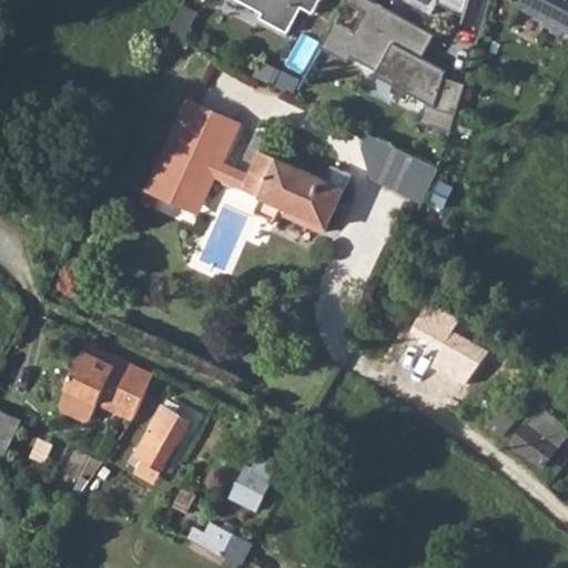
[(321,0),(237,0),(263,13),(261,18),(290,32),(303,7),(314,13),(321,0)]
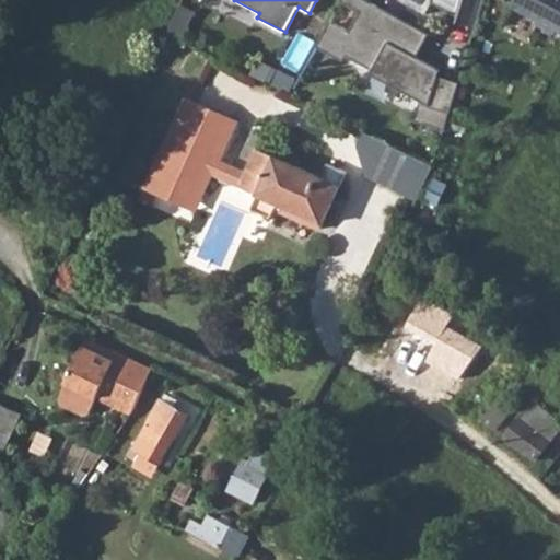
[(439,76),(441,69),(418,56),(412,54),(417,46),(377,25),(385,11),(365,0),(341,0),(341,1),(360,11),(350,31),(337,24),(323,50),(343,61),(347,56),(422,97),(416,119),(446,128),(461,81),(439,76)]
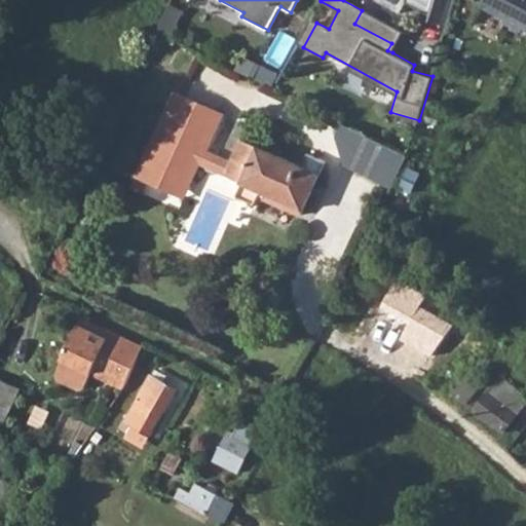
[(405,0),(405,1),(429,14),(434,0),(405,0)]
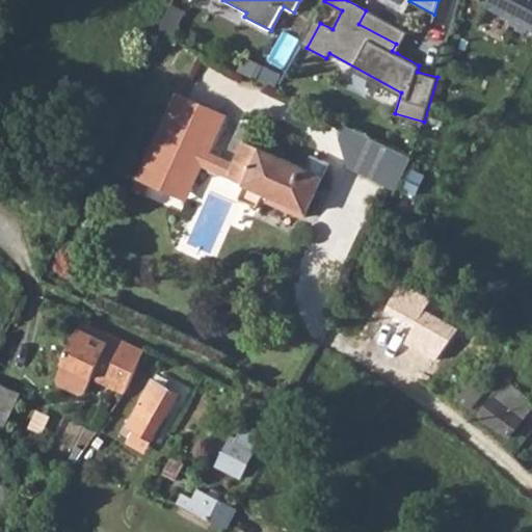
[(531,0),(489,0),(486,6),(510,19),(512,25),(527,32),(529,28),(531,30),(531,0)]
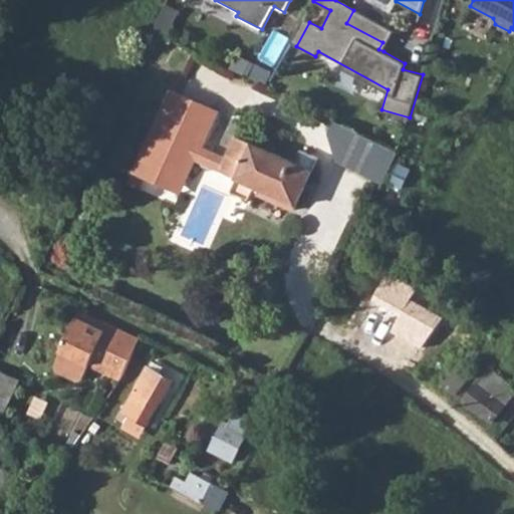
[(395,31),(353,10),(346,23),(382,42),(378,49),(383,51),(395,31)]
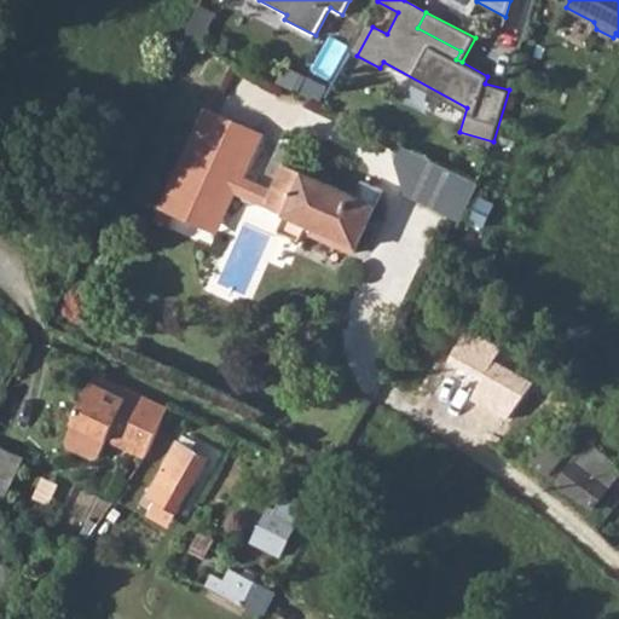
[(350,51),(357,56),(372,27),(365,23),(350,51)]
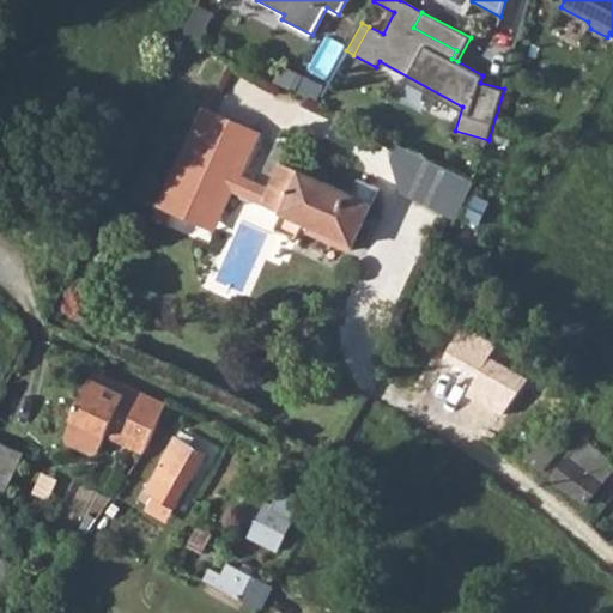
[(204,107),(158,207),(187,219),(195,200),(224,212),(232,193),(238,195),(240,200),(249,205),(255,202),(281,213),(304,224),(354,246),(380,188),(359,180),(353,194),(280,163),(267,189),(240,177),(260,133),(204,107)]
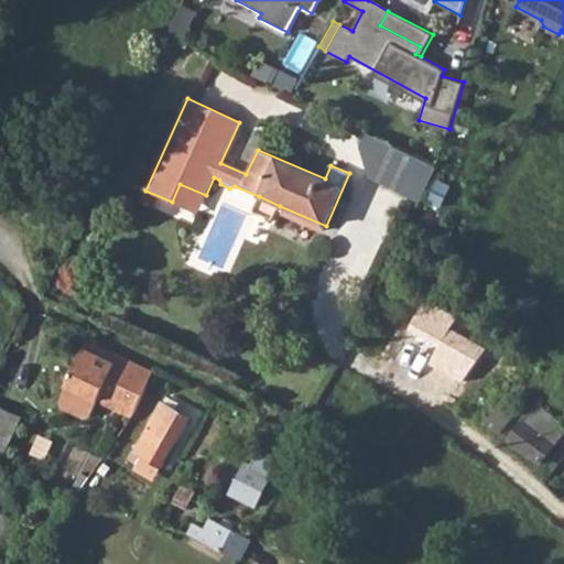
[(368,174),(420,201),(435,166),(367,132),(359,149),(368,174)]
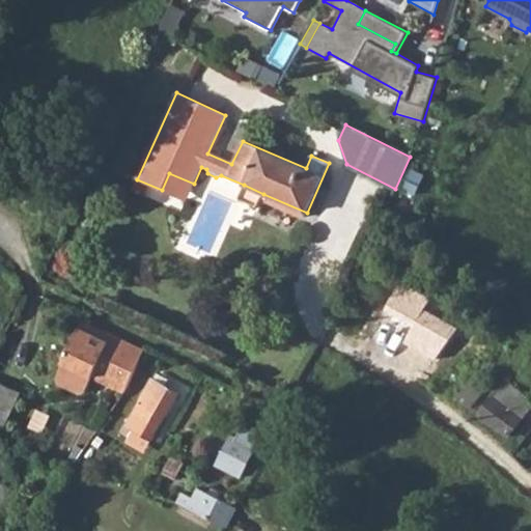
[(408,166),(401,190),(418,194),(424,170),(408,166)]
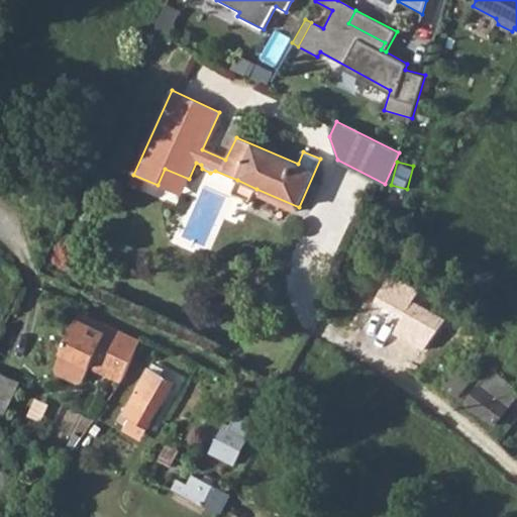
[(165,169),(158,185),(133,175),(129,186),(175,207),(189,179),(165,169)]
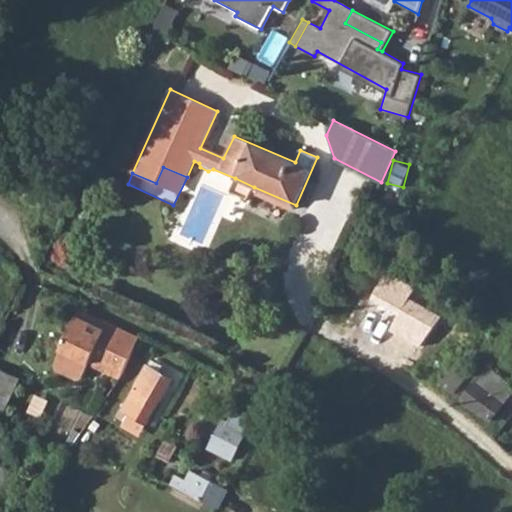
[(229,192),(248,201),(252,193),(254,187),(235,178),(229,192)]
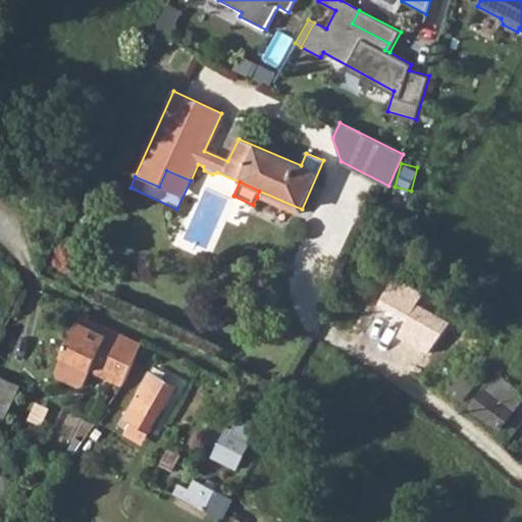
[(257,197),(299,214),(302,209),(259,191),(257,197)]
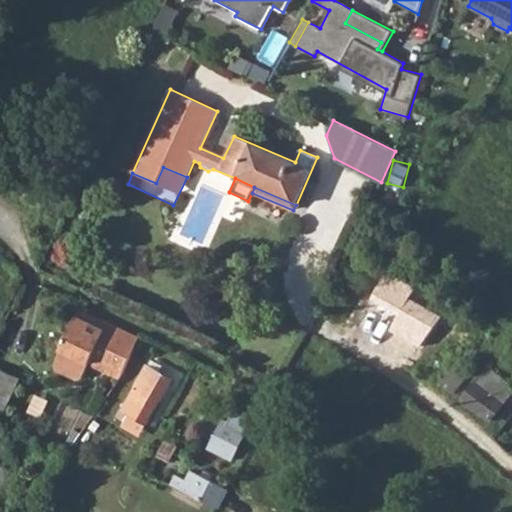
[(380,262),(403,276),(410,265),(403,261),(404,258),(388,248),(380,262)]
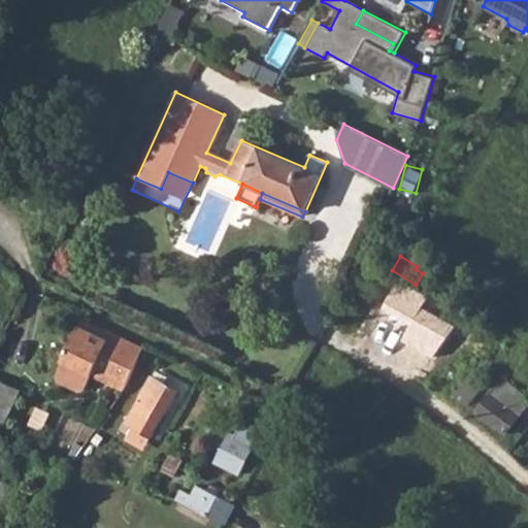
[(385,309),(415,326),(431,300),(400,283),(385,309)]
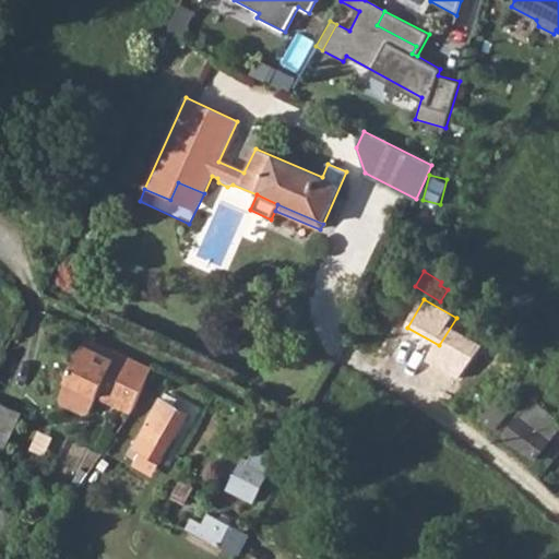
[(100,399),(131,413),(139,400),(153,368),(87,339),(61,399),(64,406),(86,416),(93,414),(100,399)]
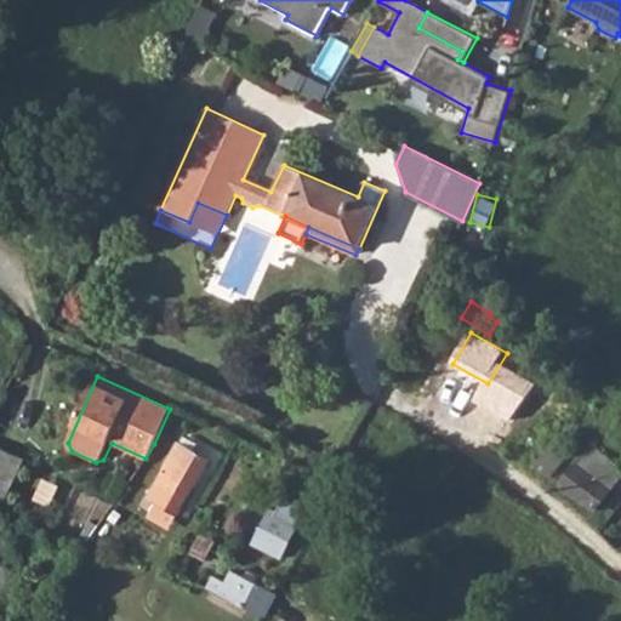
[(537,465),(552,476),(570,454),(557,442),(537,465)]
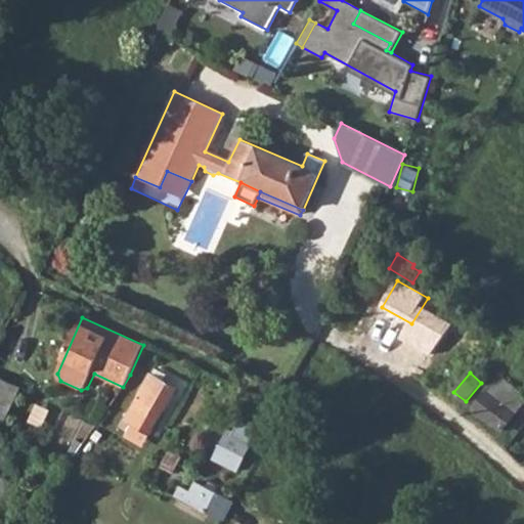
[(127,421),(150,434),(163,411),(165,412),(178,390),(150,376),(138,396),(140,397),(127,421)]
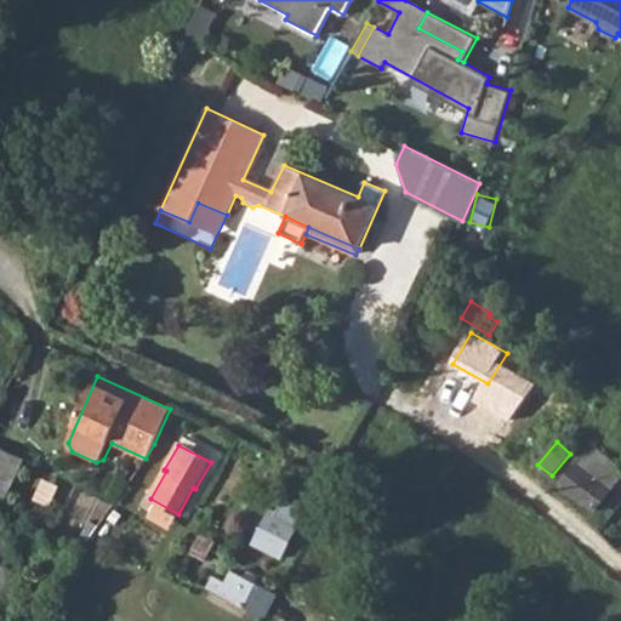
[(560,485),(594,511),(620,473),(620,469),(587,446),(560,485)]
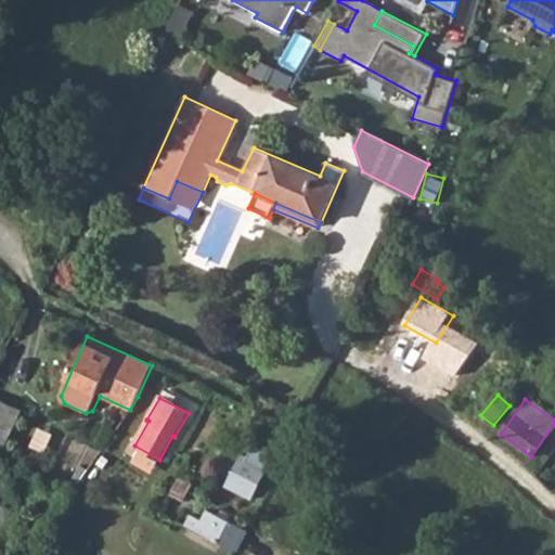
[(0,444),(4,448),(21,411),(0,401),(0,444)]
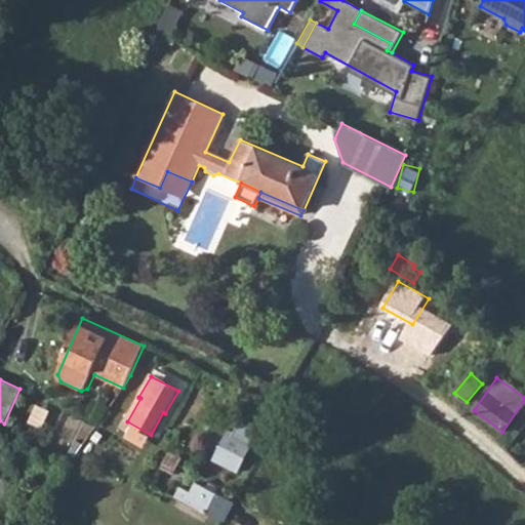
[(235,417),(229,427),(252,439),(258,430),(235,417)]
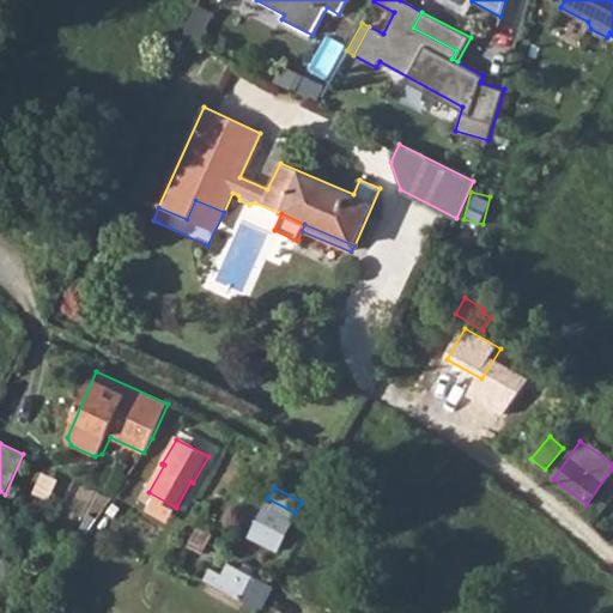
[(277,548),(295,513),(267,498),(249,533),(277,548)]
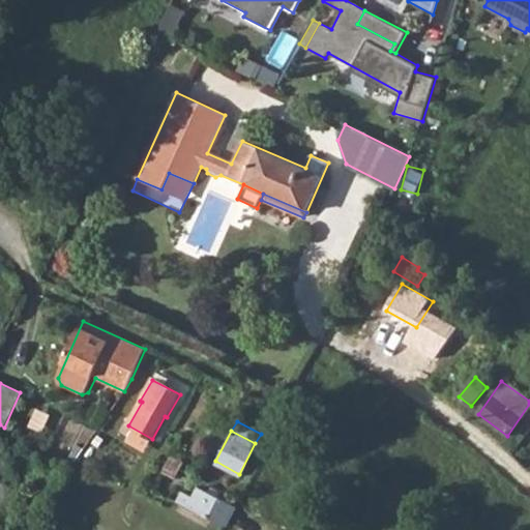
[(0,506),(4,509),(15,492),(0,483),(0,506)]
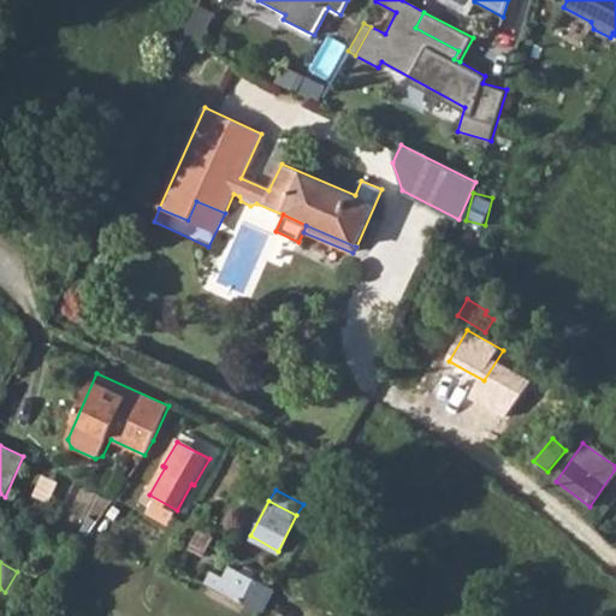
[(208,584),(262,610),(274,588),(231,567),(225,576),(214,570),(208,584)]
